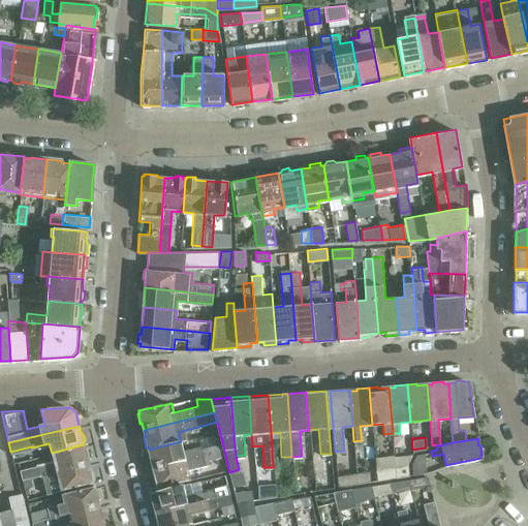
[(149,450),(153,468),(219,452),(217,443),(200,447),(200,445),(183,450),(181,441),(149,450)]
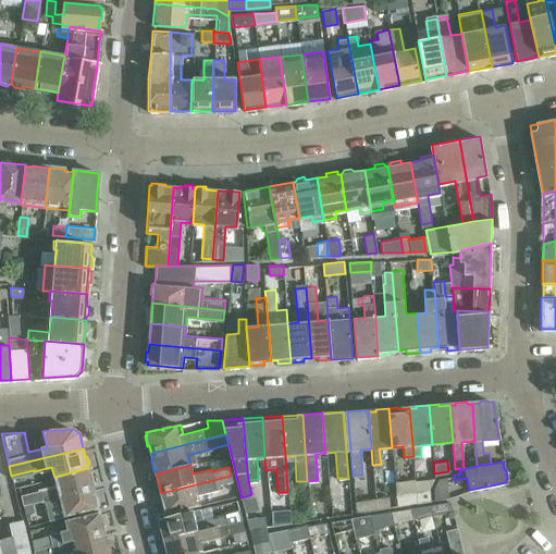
[(88,468),(54,477),(57,485),(21,495),(23,505),(32,503),(44,500),(59,496),(93,489),(90,480),(94,480),(90,469),(88,470),(88,468)]
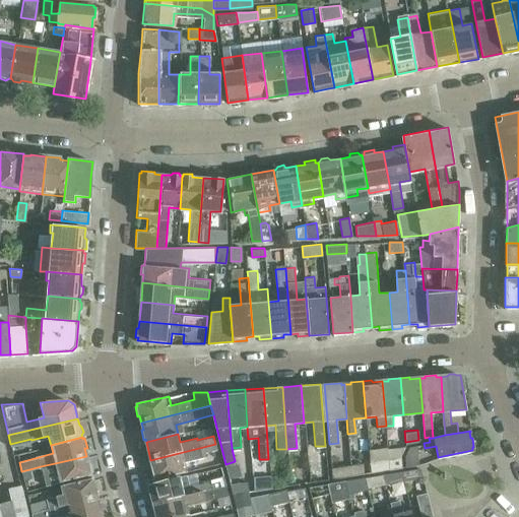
[(154,475),(155,478),(187,470),(184,461),(202,457),(201,456),(205,455),(205,451),(216,448),(215,444),(150,460),(152,466),(150,467),(152,475),(154,475)]
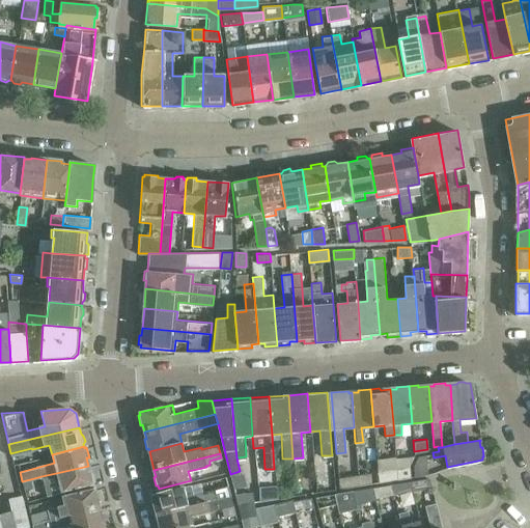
[(415,476),(428,474),(428,470),(426,453),(418,455),(414,466),(415,476)]
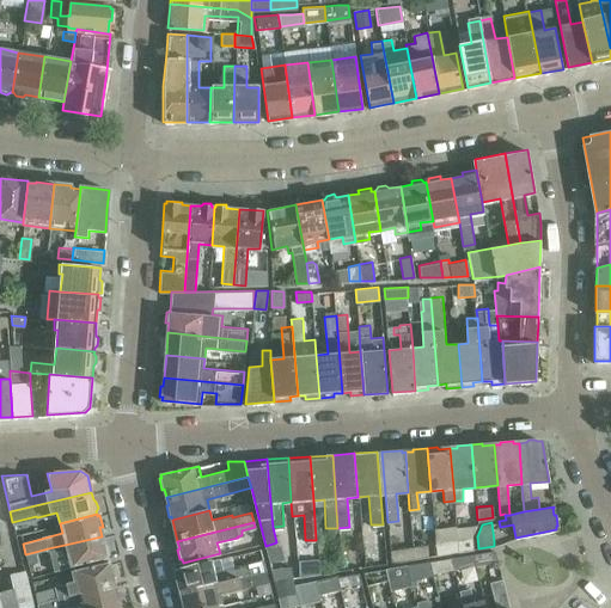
[(53,571),(71,566),(108,557),(107,554),(109,552),(107,545),(104,544),(102,536),(65,545),(48,548),(53,571)]
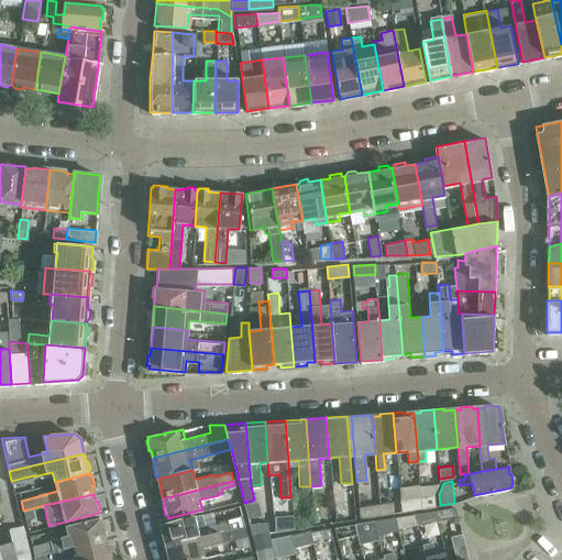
[(433,494),(420,495),(421,507),(434,505),(433,494)]
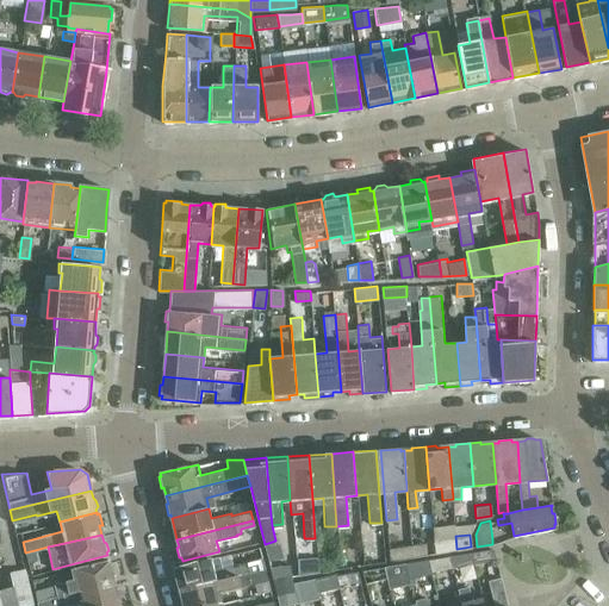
[(457,549),(455,536),(433,538),(434,553),(457,549)]
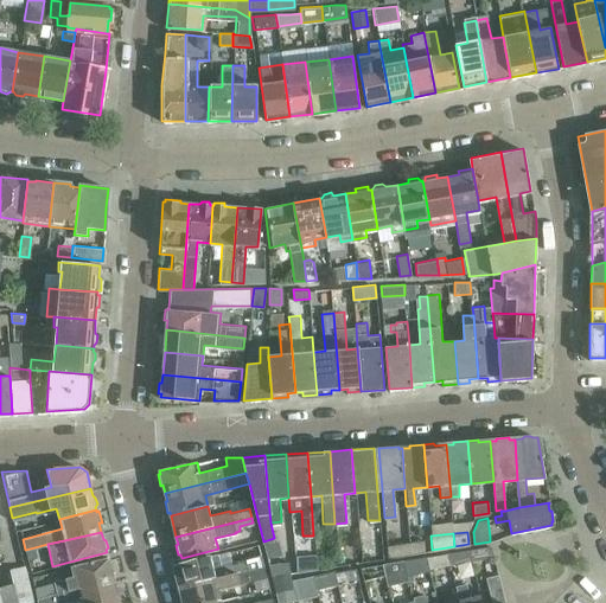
[(423,538),(409,540),(410,553),(425,550),(423,538)]
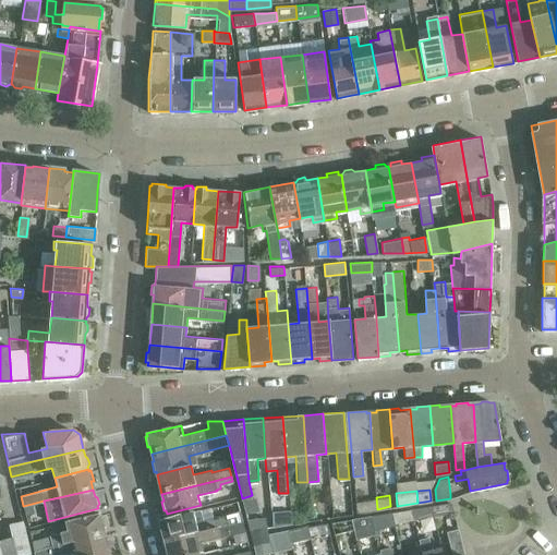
[(363,511),(377,509),(376,497),(354,501),(355,511),(363,511)]
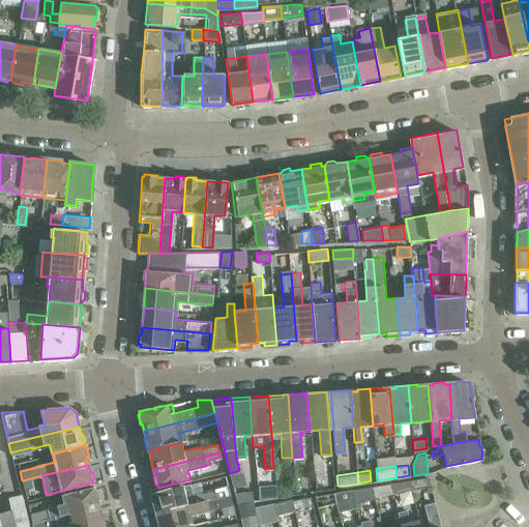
[(428,476),(408,479),(410,488),(430,485),(428,476)]
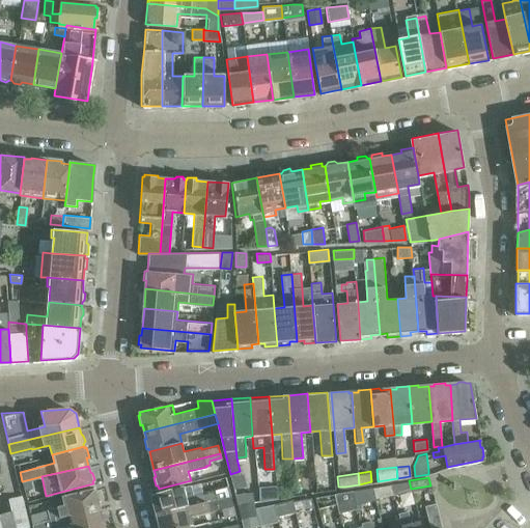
[(30,479),(22,481),(24,489),(31,487),(30,479)]
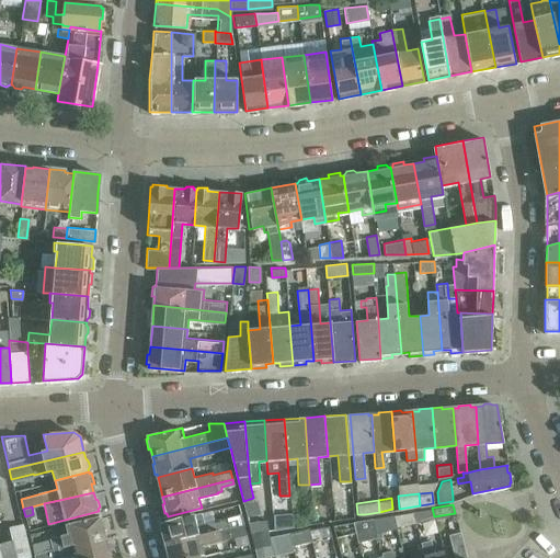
[(413,522),(429,519),(434,517),(434,516),(432,508),(411,511),(413,522)]
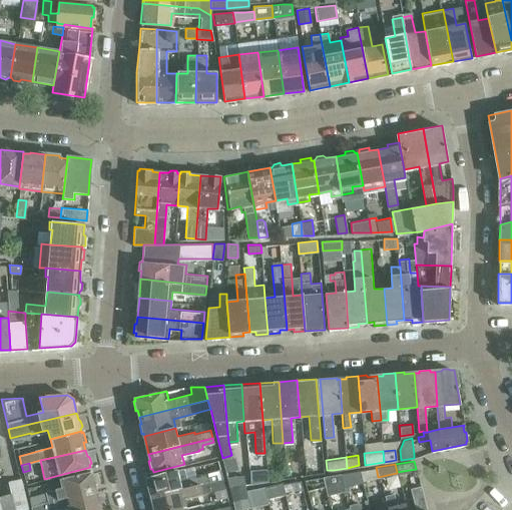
[(360,481),(378,477),(376,467),(358,470),(360,480),(360,481)]
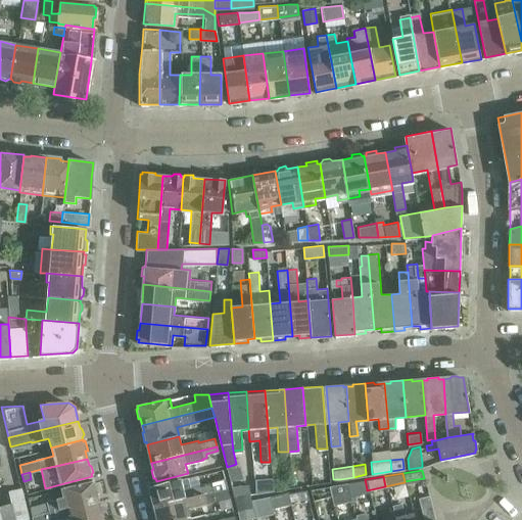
[(154,507),(228,488),(225,478),(189,486),(187,477),(149,486),(150,488),(148,492),(149,497),(152,499),(154,507)]
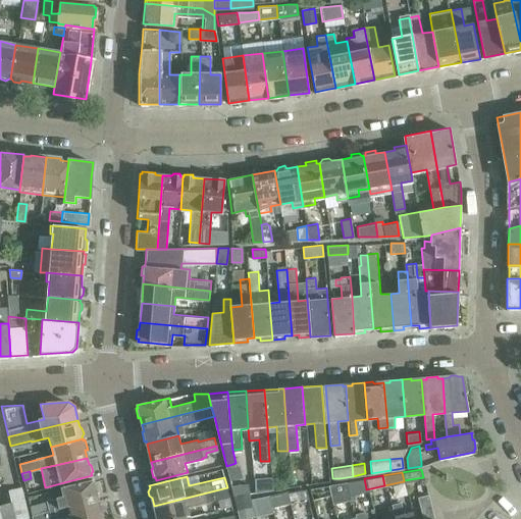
[(252,477),(253,492),(271,489),(270,476),(252,477)]
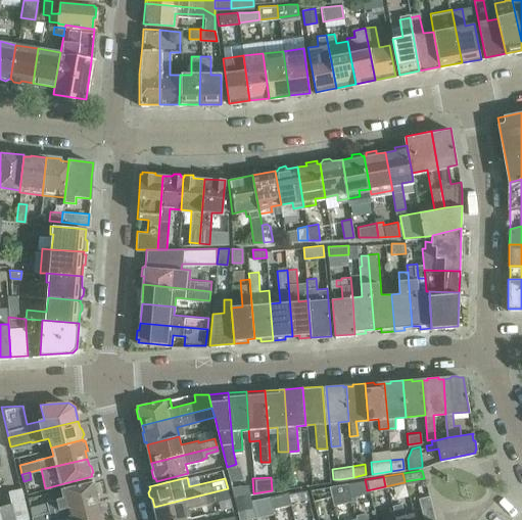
[(346,482),(348,493),(367,489),(365,479),(346,482)]
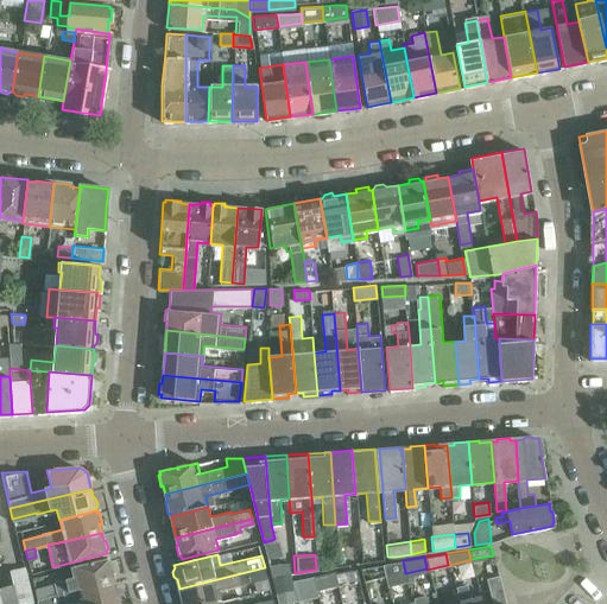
[(37,599),(113,582),(111,572),(114,571),(111,560),(108,560),(107,558),(70,567),(74,578),(33,587),(37,599)]
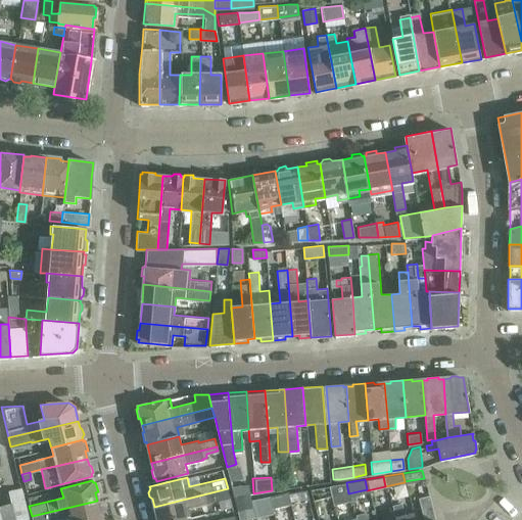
[(328,484),(330,494),(332,504),(350,500),(348,493),(346,482),(328,484)]
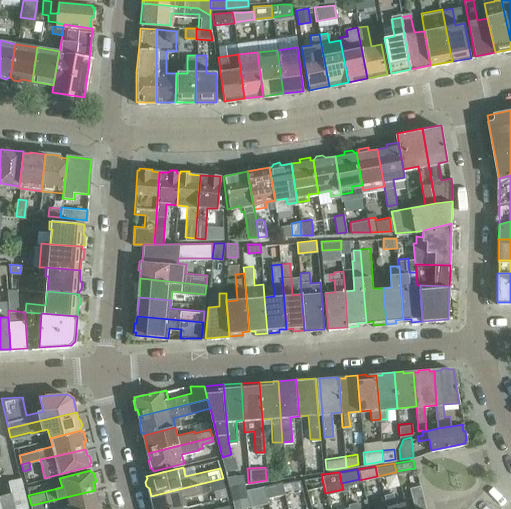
[(226,475),(228,486),(243,483),(242,473),(226,475)]
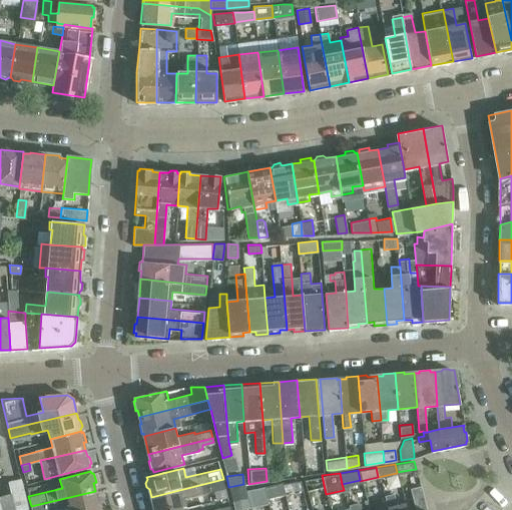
[(303,478),(306,490),(324,485),(322,475),(303,478)]
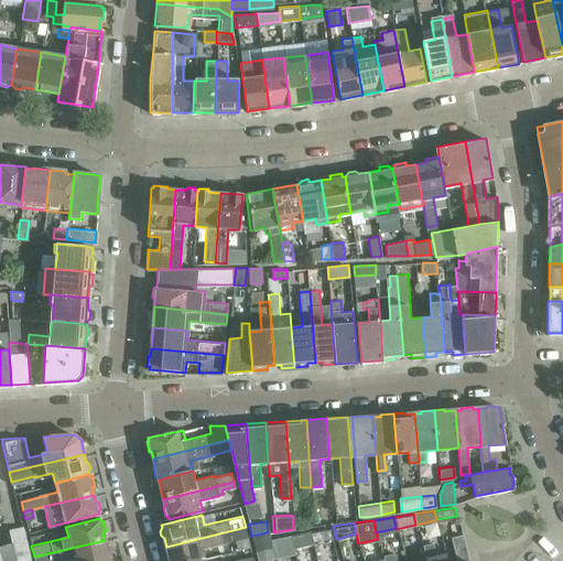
[(19,560),(30,559),(21,525),(7,528),(10,541),(0,543),(0,549),(2,560),(19,560)]
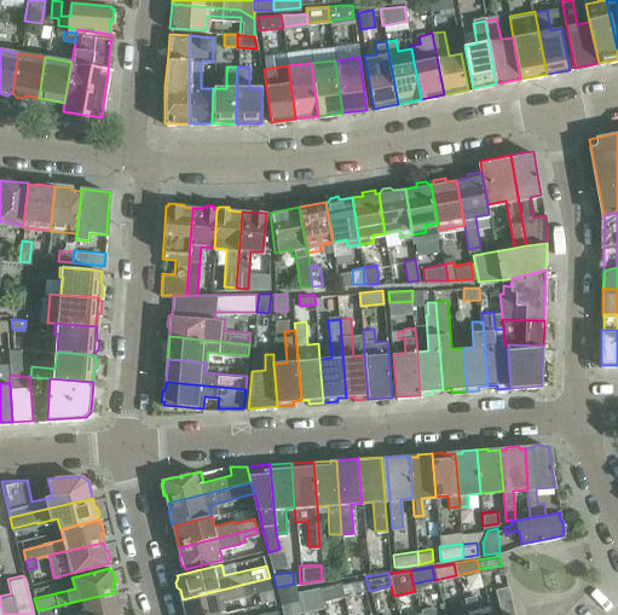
[(212,614),(225,611),(223,602),(272,589),(270,578),(183,599),(184,604),(182,605),(184,614),(212,614)]
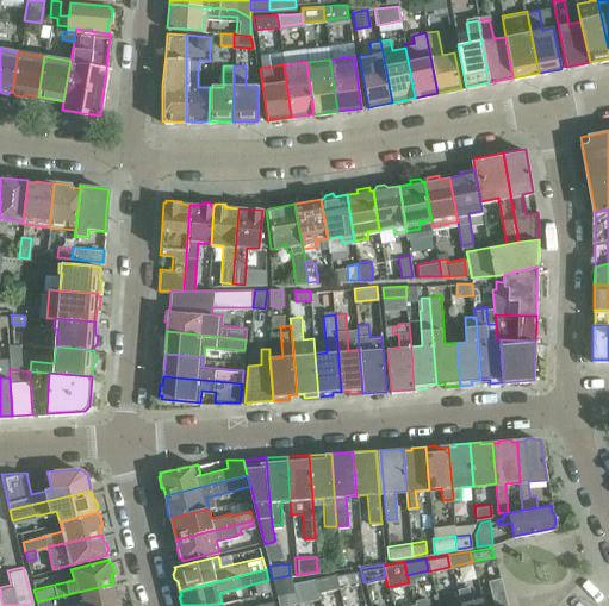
[(334,573),(312,578),(316,592),(337,587),(334,573)]
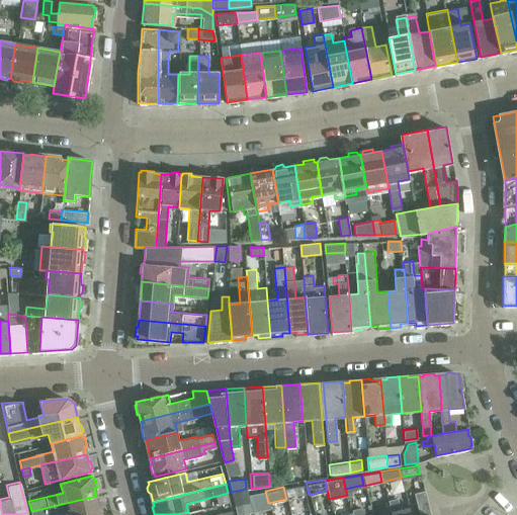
[(292,488),(285,490),(287,496),(294,494),(292,488)]
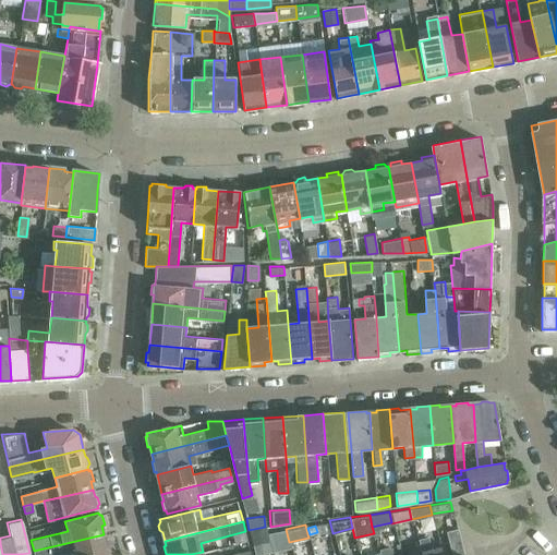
[(252,544),(254,544),(269,542),(267,533),(266,530),(265,527),(249,530),(252,544)]
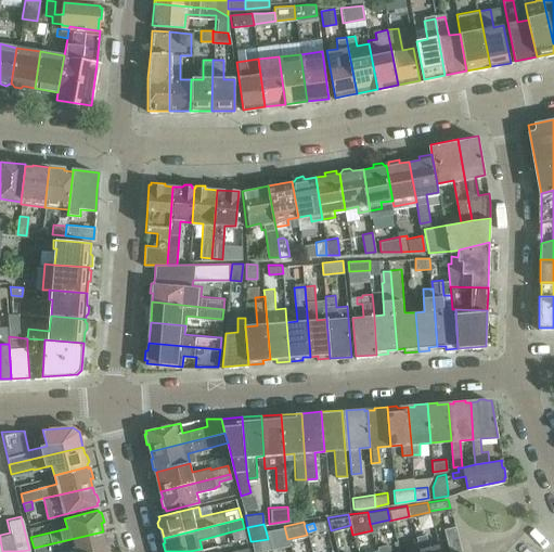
[(448,551),(461,551),(454,525),(442,528),(448,551)]
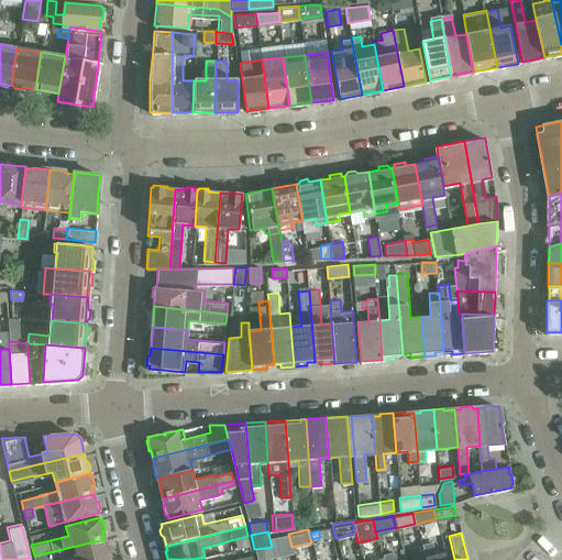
[(275,537),(270,538),(272,547),(273,556),(293,551),(291,547),(288,534),(275,537)]
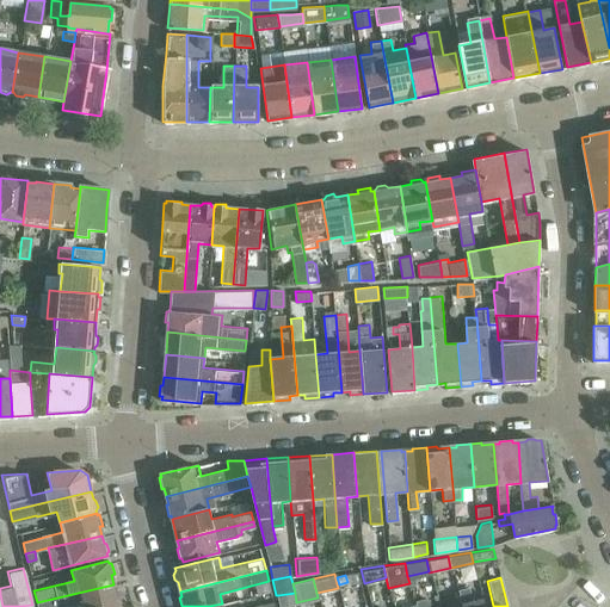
[(80,606),(106,606),(119,605),(118,602),(121,601),(118,589),(116,590),(114,584),(37,602),(37,606),(60,606),(79,602),(80,606)]
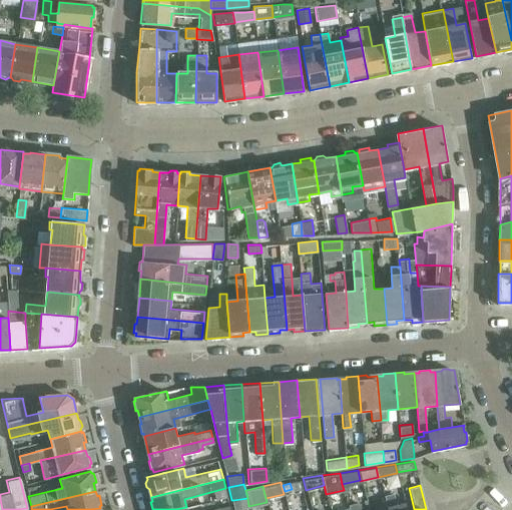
[(384,499),(386,509),(406,509),(405,503),(395,505),(392,493),(383,496),(384,499)]
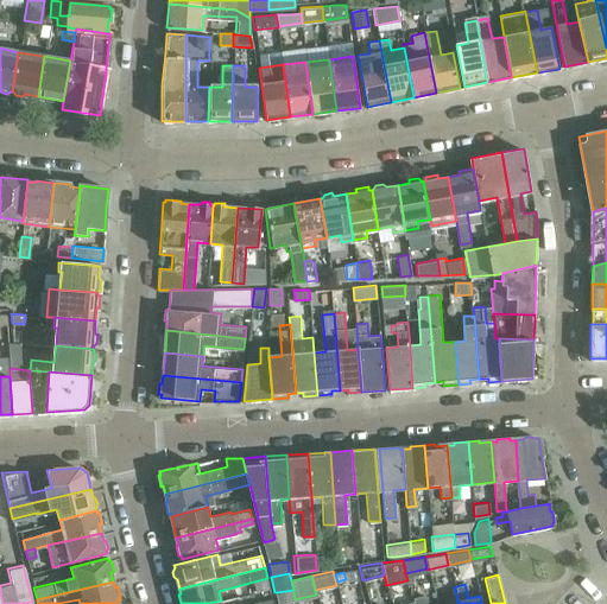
[(446,603),(457,603),(455,591),(449,592),(450,598),(444,599),(446,603)]
